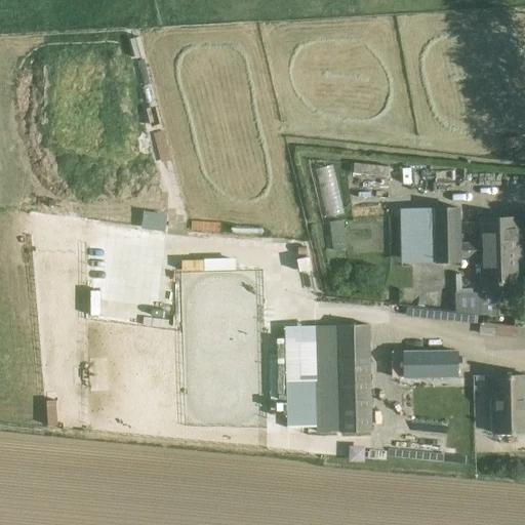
[(338,164),(319,165),(322,216),(341,215),(338,164)]
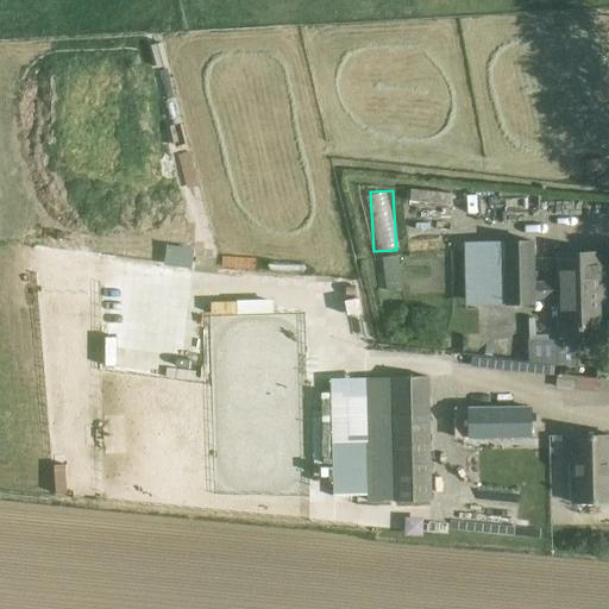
[(535,299),(558,299),(558,328),(600,327),(600,293),(603,293),(602,251),(557,252),(557,281),(535,281),(534,239),(464,242),(465,305),(535,305),(535,299)]
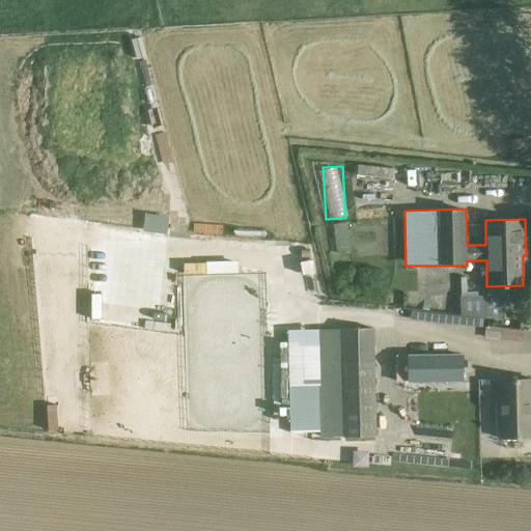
[(345,221),(331,222),(334,252),(348,251),(345,221)]
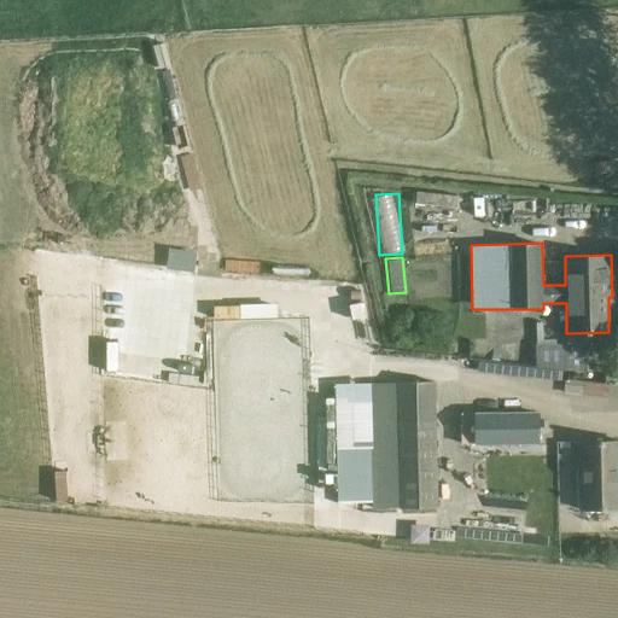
[(334,356),(337,343),(301,339),(298,353),(334,356)]
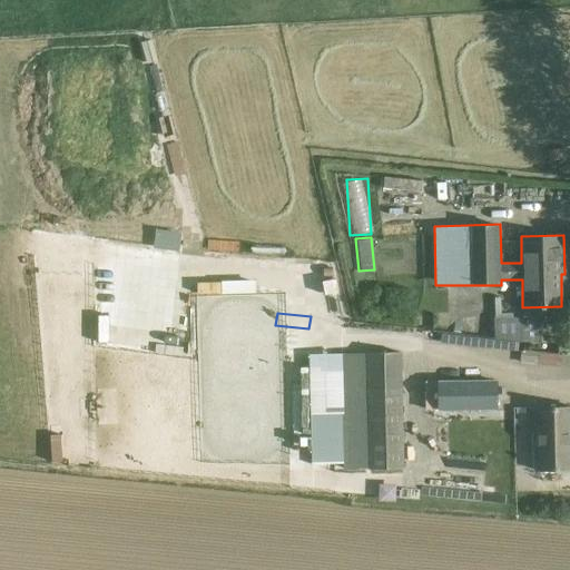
[(538,343),(538,317),(494,318),(494,337),(519,341),(520,338),(524,338),(524,344),(538,343)]
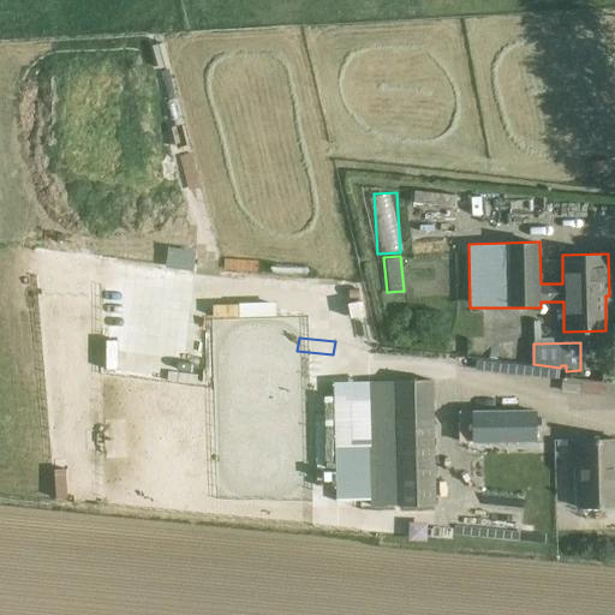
[(562,378),(561,389),(604,396),(607,384),(562,378)]
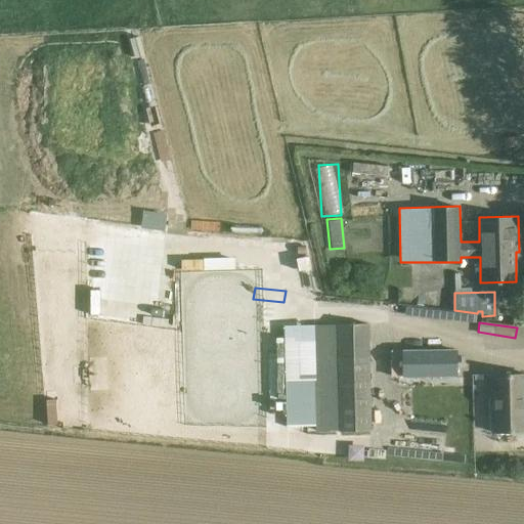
[(368,323),(313,325),(284,325),(286,427),(313,426),(312,378),(313,377),(315,430),(372,430),(368,323)]
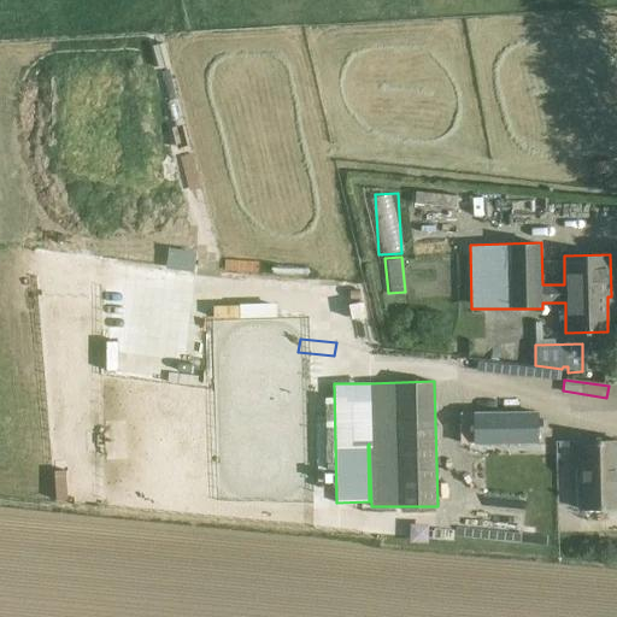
[(536,413),(475,415),(475,444),(538,442),(536,413)]
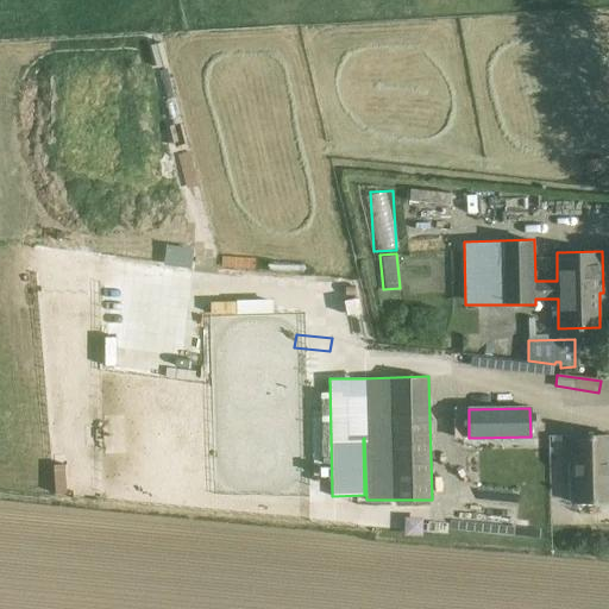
[(608,434),(571,435),(572,503),(608,501),(608,434)]
